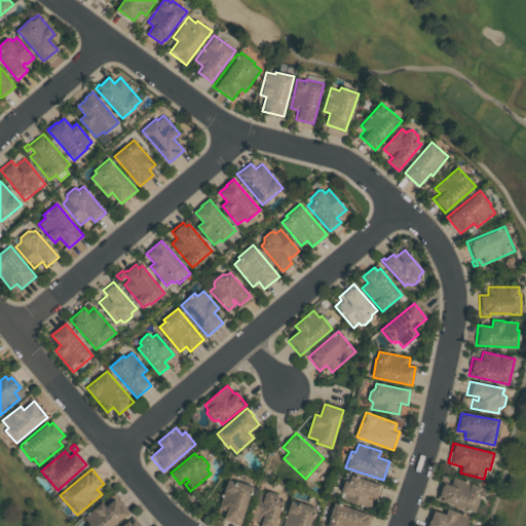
[(352,476),(382,487),(378,498),(372,496),(368,508),(343,499),(345,494),(342,493),(341,490),(344,481),(348,480),(350,481),(352,476)]
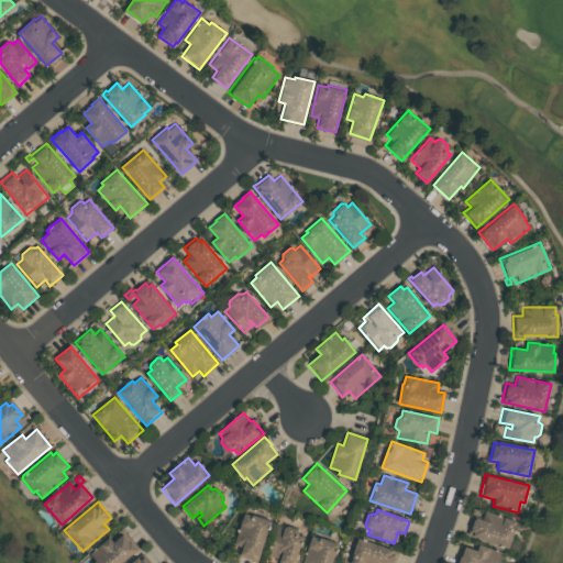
[(507,549),(466,534),(474,516),(471,515),(473,509),(478,510),(476,517),(483,519),(485,510),(517,521),(507,549)]
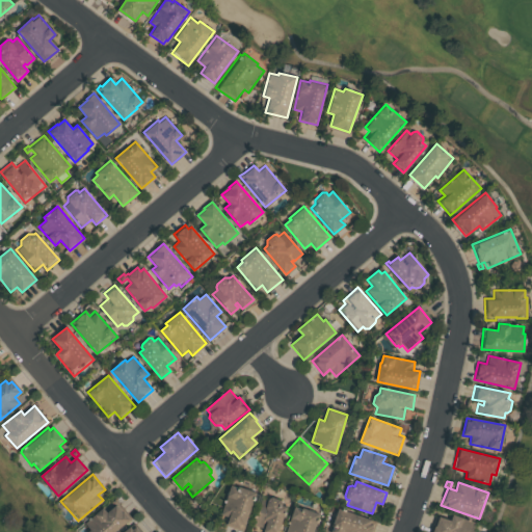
[(232,485),(255,494),(242,531),(224,525),(229,514),(222,512),(232,485)]
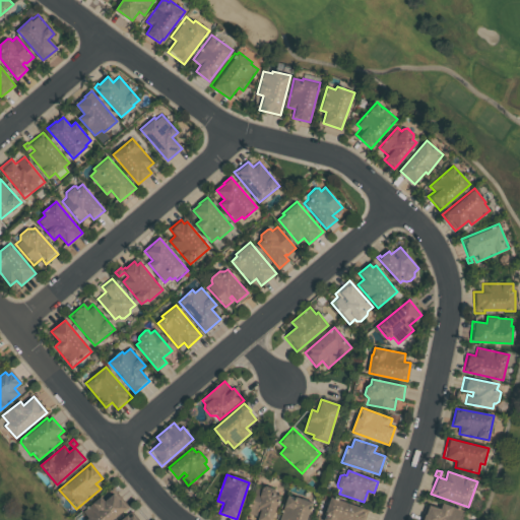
[(263,488),(265,485),(272,489),(272,492),(274,495),(279,496),(271,519),(257,519),(261,511),(257,510),(255,516),(247,513),(255,489),(262,491),(263,488)]
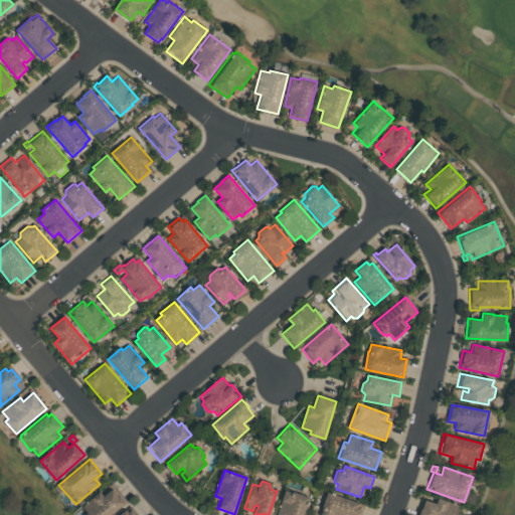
[(113,488),(126,503),(111,514),(84,514),(88,512),(82,507),(101,491),(105,495),(113,488)]
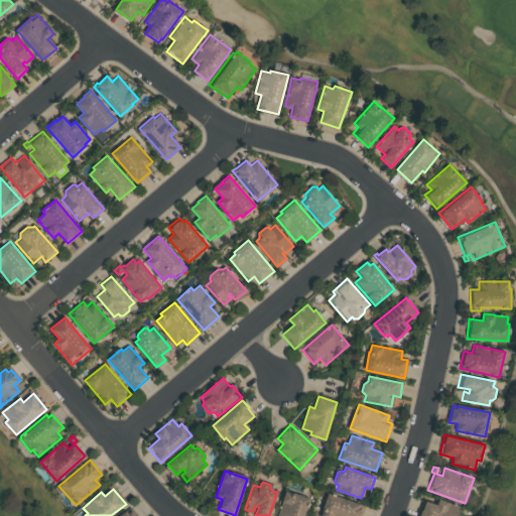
[(276,515),(286,490),(310,498),(303,515),(276,515)]
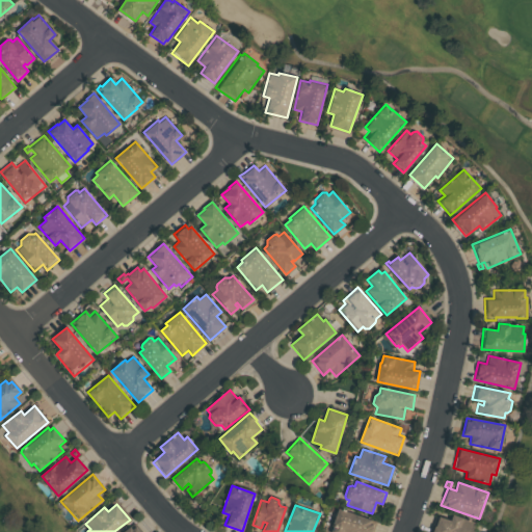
[(371,520),(370,523),(373,524),(376,523),(372,531),(330,531),(333,526),(331,526),(338,508),(371,520)]
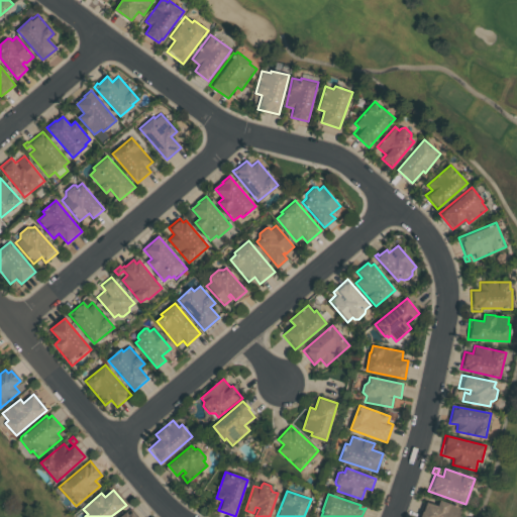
[(418,516),(424,501),(437,506),(439,500),(461,507),(458,516),(461,516),(418,516)]
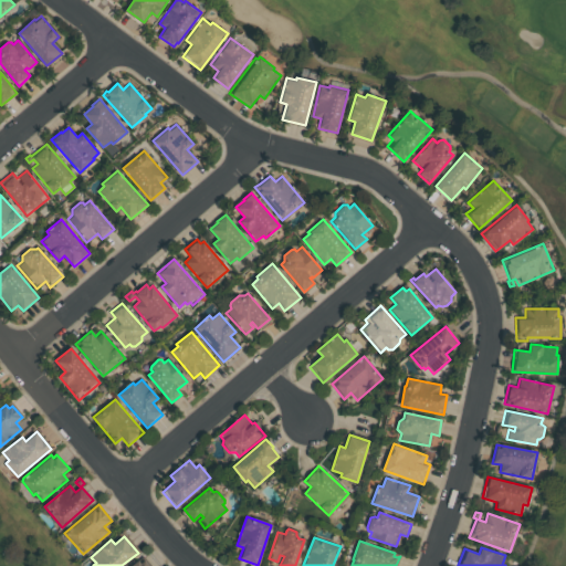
[(152,565),(144,556),(132,565),(152,565)]
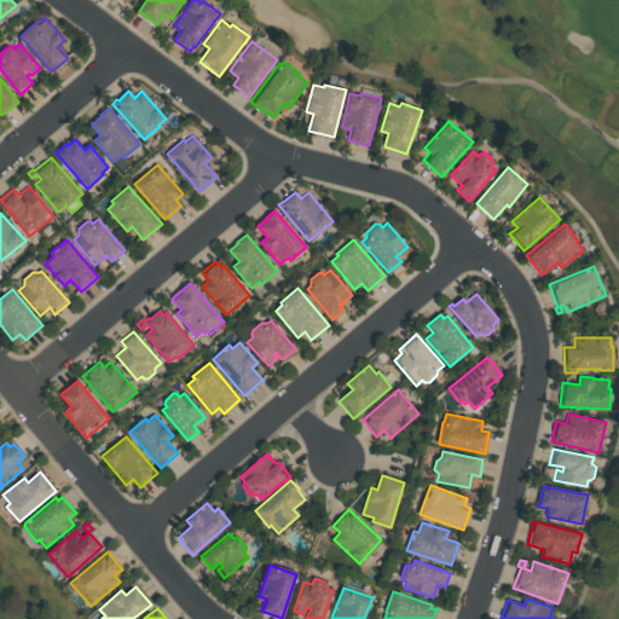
All buildings are outlined.
